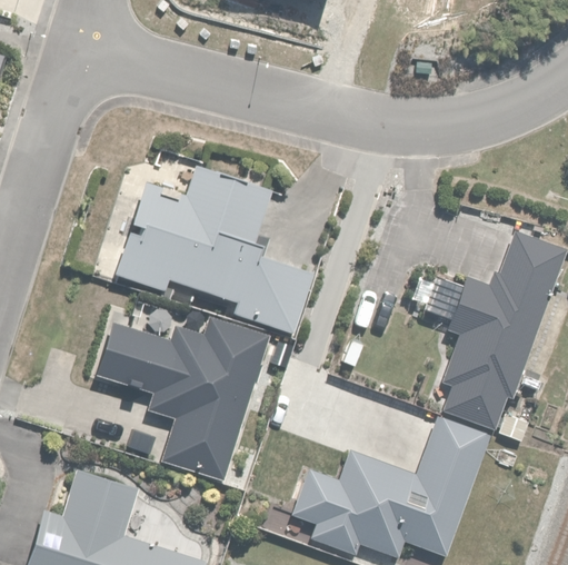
[(181,206),(145,192),(116,274),(168,293),(172,279),(239,303),(235,315),(297,337),(318,275),(262,256),(267,244),(256,240),(272,192),(196,167),(181,206)]
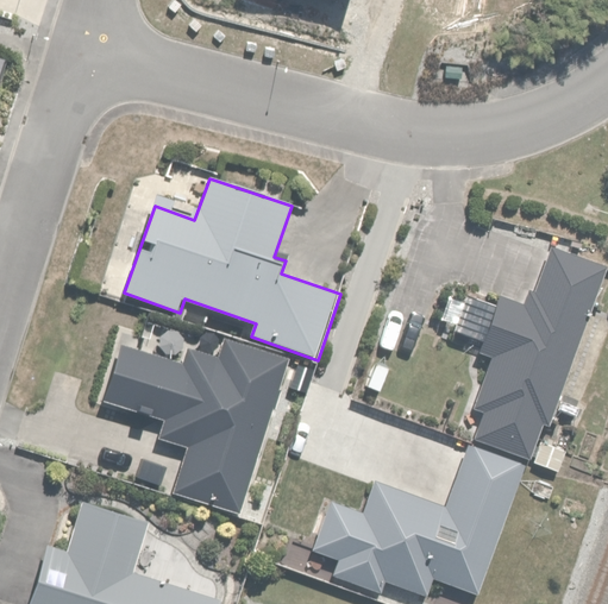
[(239,511),(287,360),(229,343),(221,364),(188,354),(185,367),(119,347),(101,403),(161,421),(155,439),(187,450),(174,491),(239,511)]
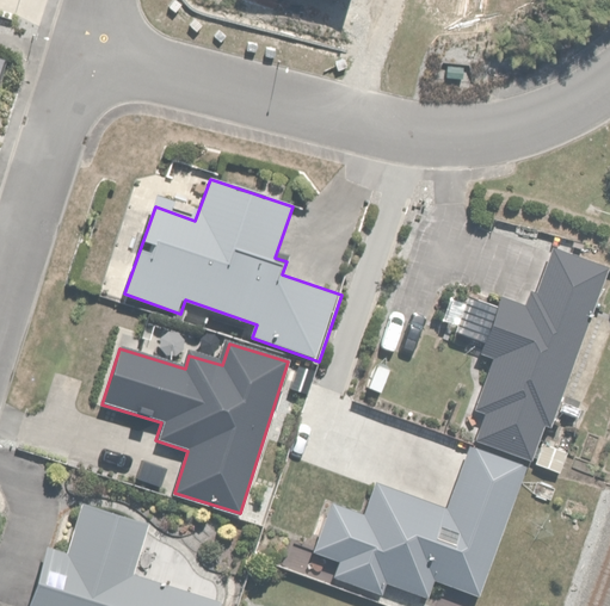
[(478,595),(524,467),(469,447),(447,511),(375,486),(363,518),(330,506),(312,555),(339,564),(334,577),(382,594),(386,582),(429,598),(435,580),(478,595)]
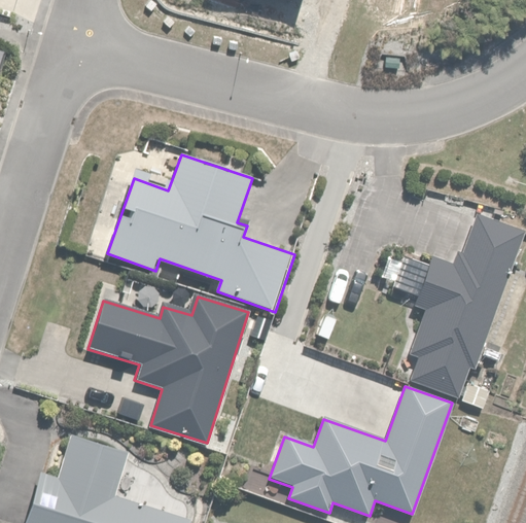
[(41,473),(25,522),(188,522),(116,499),(130,454),(70,436),(57,478),(41,473)]
